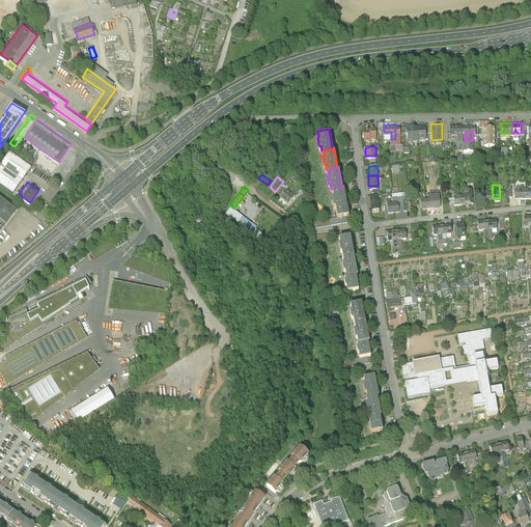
[(485,199),(493,198),(492,186),(483,187),(485,199)]
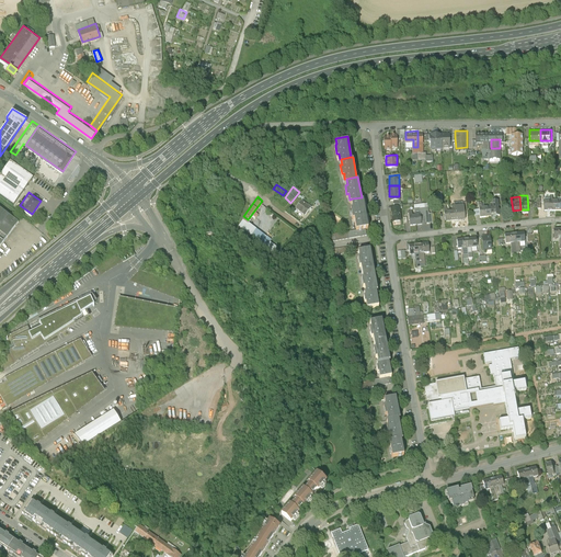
[(301,197),(296,205),(305,213),(310,205),(301,197)]
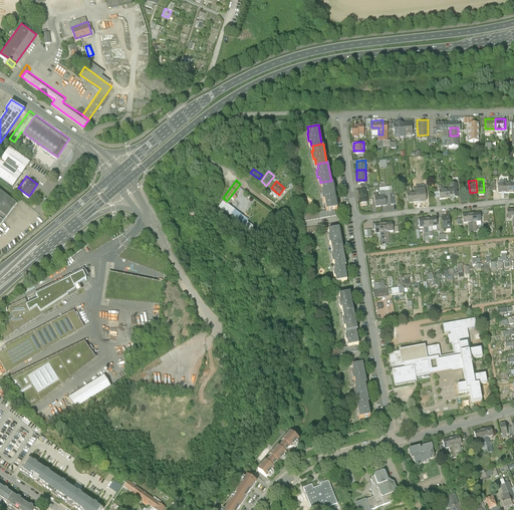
[(332,181),(331,181),(322,182),(323,189),(321,189),(323,198),(324,198),(326,208),(334,207),(337,206),(332,181)]
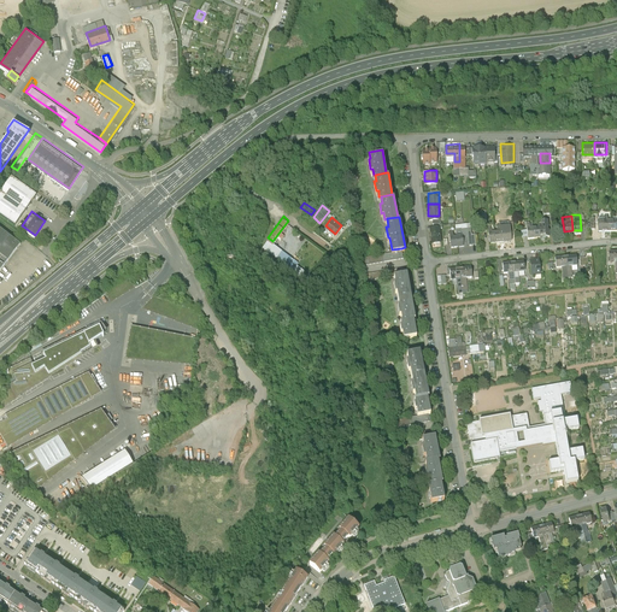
[(542,225),(539,225),(540,234),(546,234),(550,233),(547,217),(541,217),(542,225)]
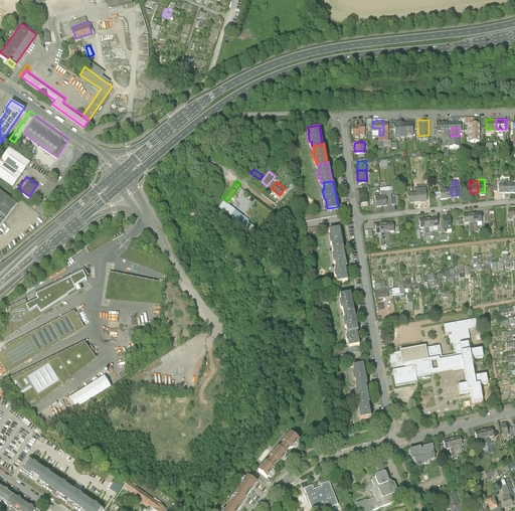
[(441,196),(451,195),(450,188),(450,186),(443,187),(442,182),(439,182),(441,196)]
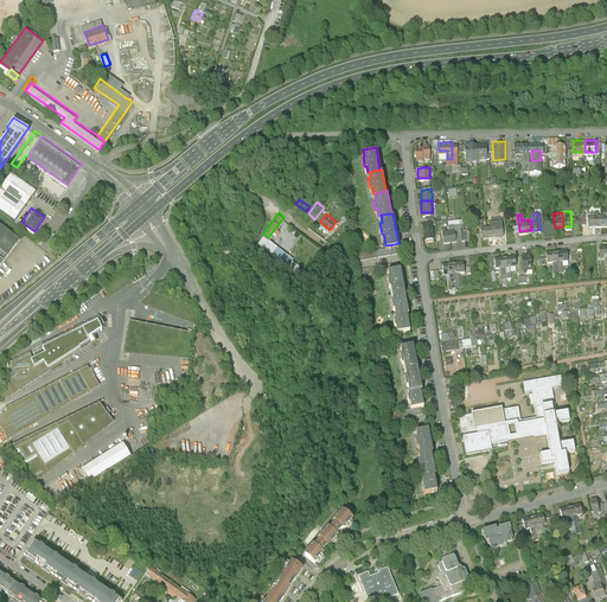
[(481,236),(493,234),(492,219),(491,218),(489,218),(489,224),(484,225),(483,219),(480,219),(481,236)]
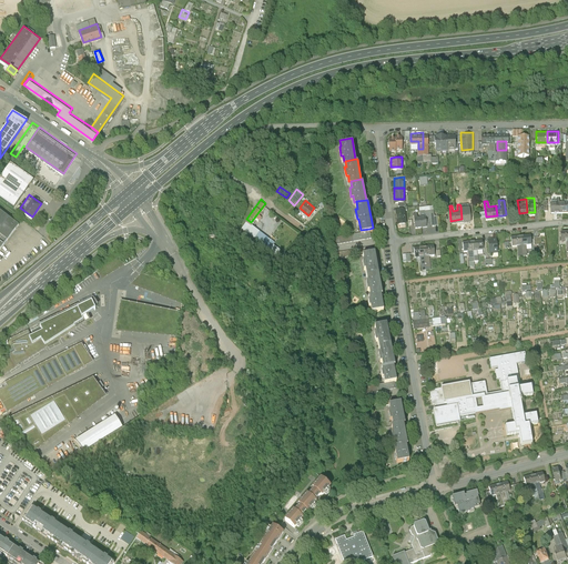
[(468,204),(460,205),(462,219),(470,219),(470,213),(469,204),(468,204)]
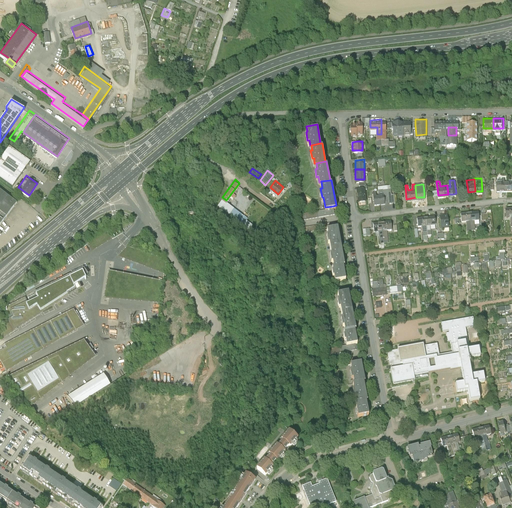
[(357,187),(358,200),(366,199),(364,186),(360,187),(357,187)]
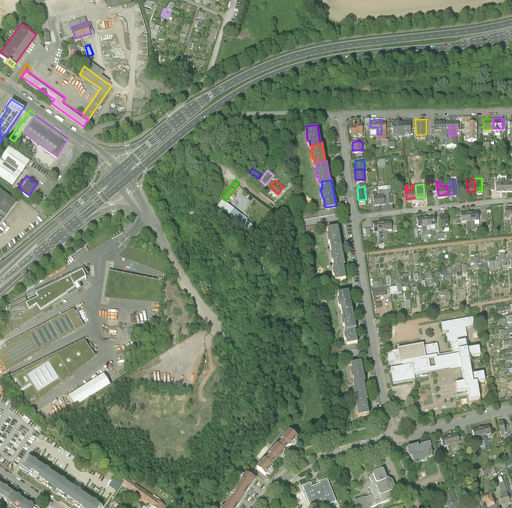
[(0,208),(7,213),(17,200),(0,187),(0,208)]
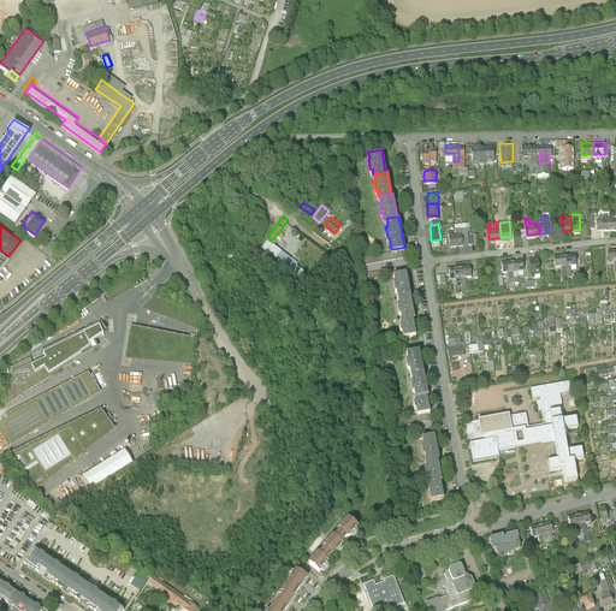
[(296,261),(297,257),(279,245),(273,254),(301,272),(304,266),(296,261)]
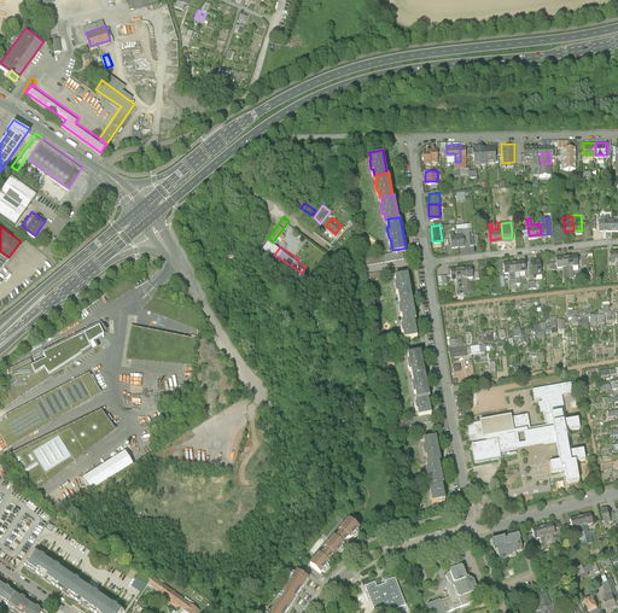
[(403,256),(402,249),(392,250),(359,256),(360,263),(403,256)]
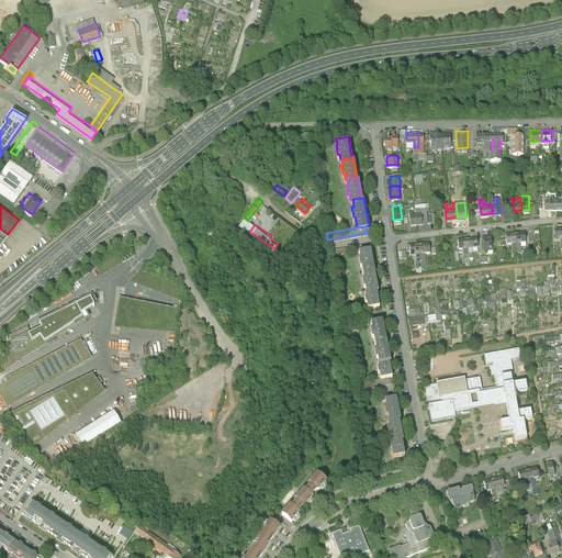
[(525,229),(515,230),(517,249),(521,248),(520,238),(526,237),(525,229)]
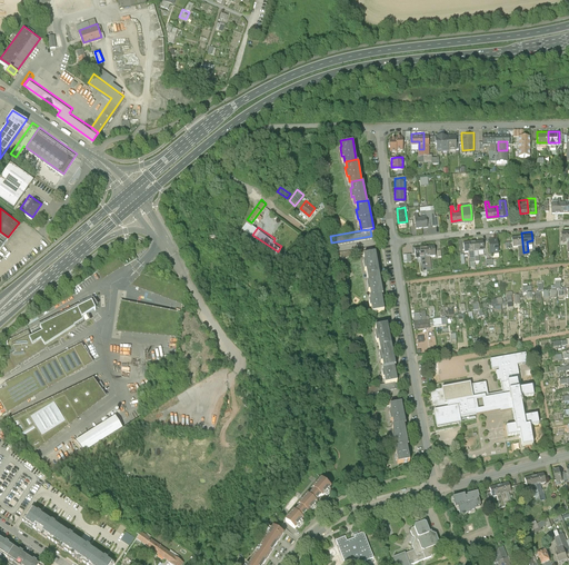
[(519,253),(523,253),(521,233),(512,234),(513,244),(518,243),(519,253)]
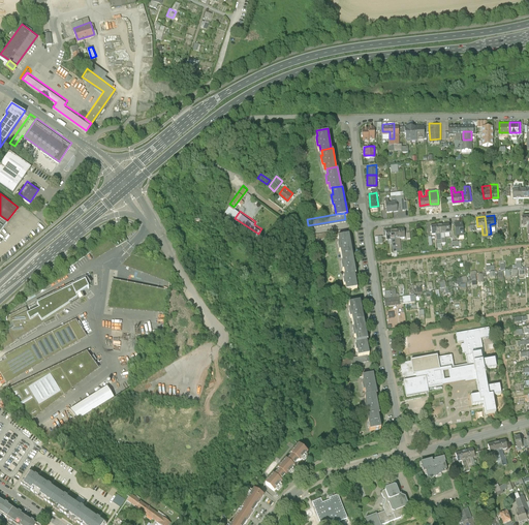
[(462,220),(455,220),(456,233),(463,233),(462,220)]
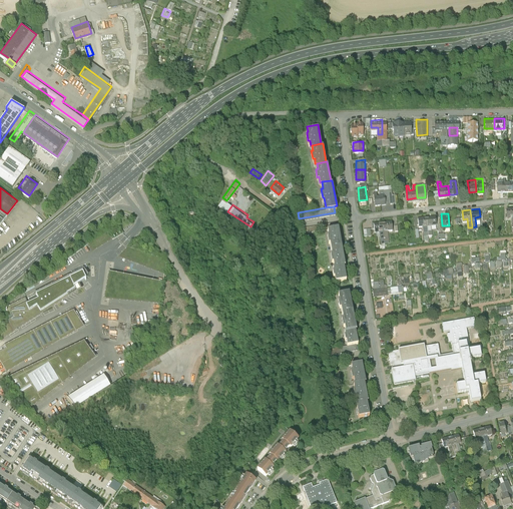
[(426,215),(427,223),(431,222),(436,222),(435,214),(426,215)]
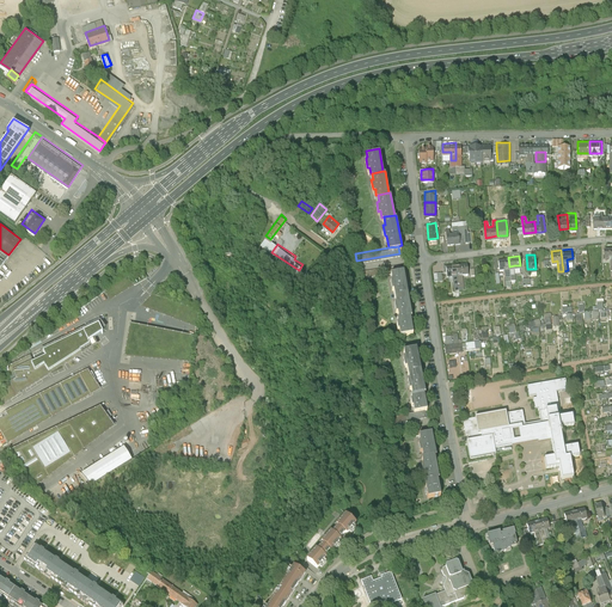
[(500,268),(505,267),(509,267),(508,257),(499,258),(500,268)]
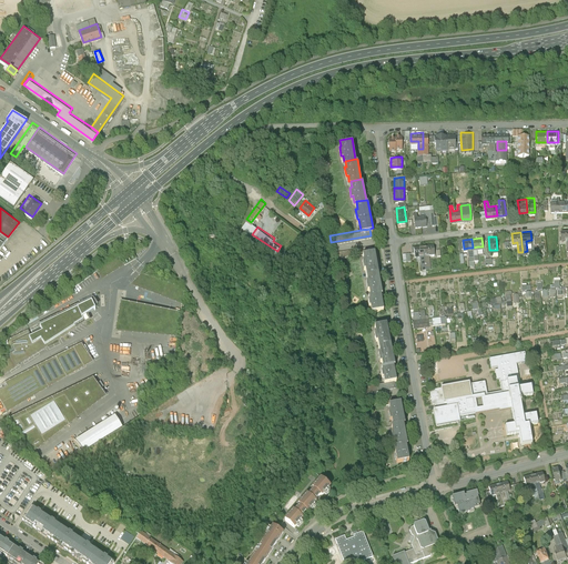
[(424,243),(425,252),(429,252),(434,251),(433,242),(424,243)]
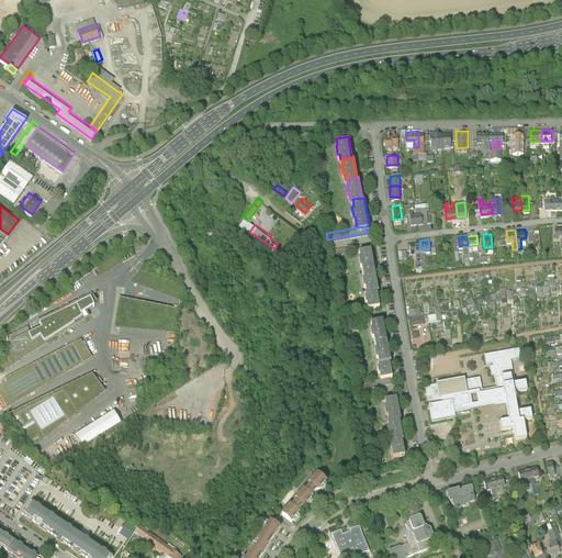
[(369,247),(368,241),(329,247),(330,254),(359,249),(369,247)]
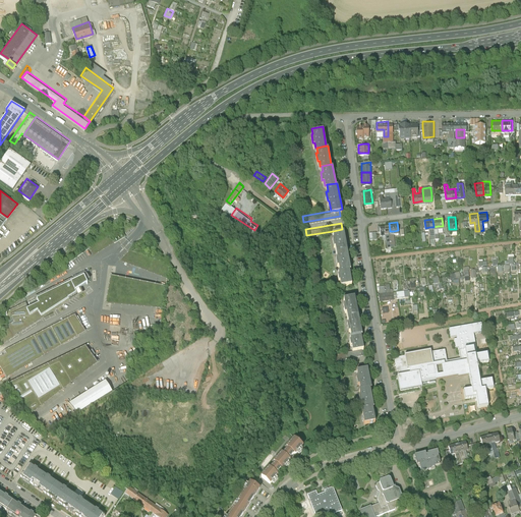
[(381,232),(386,232),(390,231),(389,223),(380,224),(381,229),(381,232)]
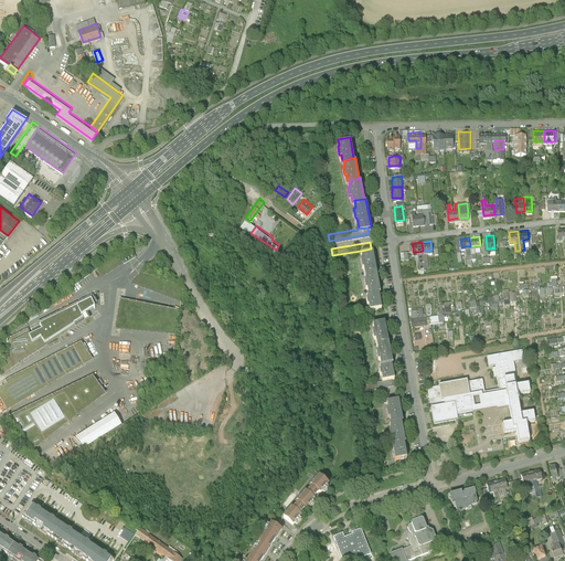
[(363,265),(364,271),(376,268),(372,249),(371,249),(361,251),(362,256),(360,256),(362,265),(363,265)]
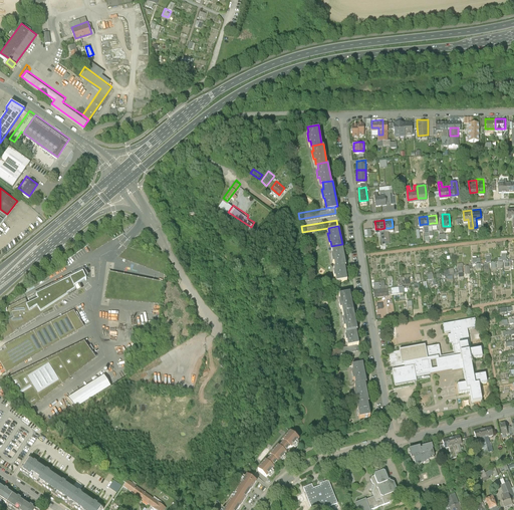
[(345,263),(342,244),(331,246),(332,252),(331,252),(332,260),(333,260),(334,265),(344,263),(345,263)]
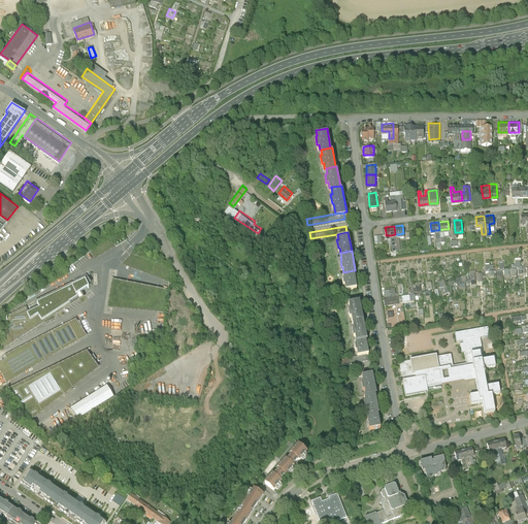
[(484,259),(485,267),(488,267),(488,274),(494,274),(493,258),(484,259)]
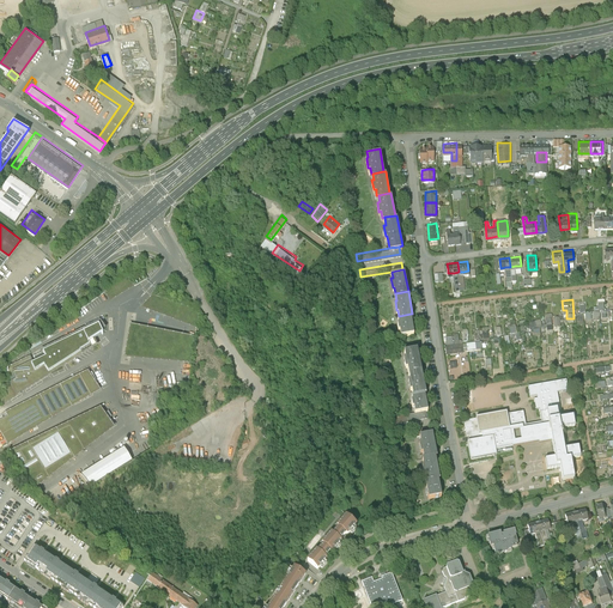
[(545,310),(546,320),(557,317),(556,312),(551,312),(551,309),(545,310)]
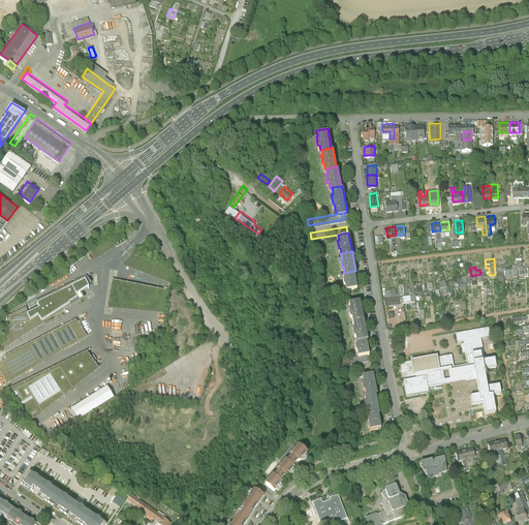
[(356,286),(354,271),(344,273),(343,273),(344,277),(343,277),(344,283),(345,282),(346,287),(356,286)]
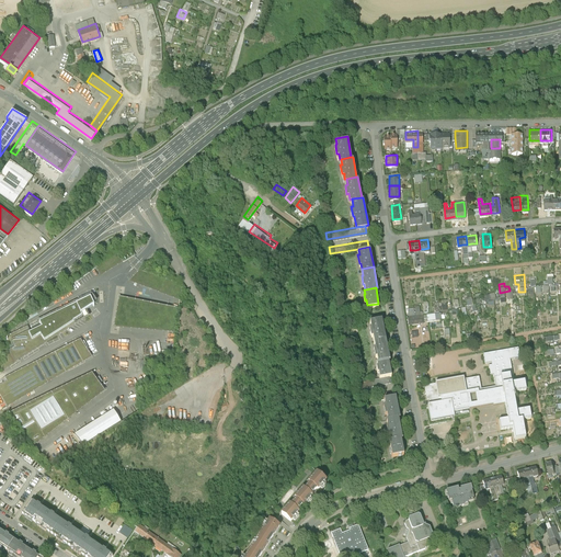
[(408,311),(420,310),(420,302),(414,302),(414,306),(408,307),(408,311)]
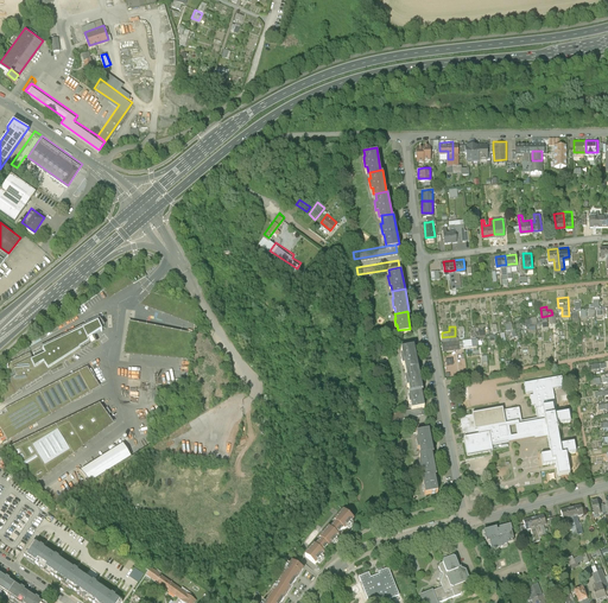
[(442,348),(460,346),(460,344),(479,342),(477,335),(441,338),(442,348)]
